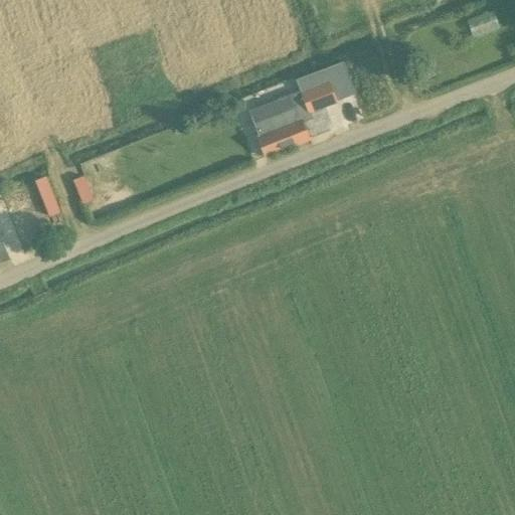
[(493,8),(467,19),(474,38),(501,28),(493,8)]
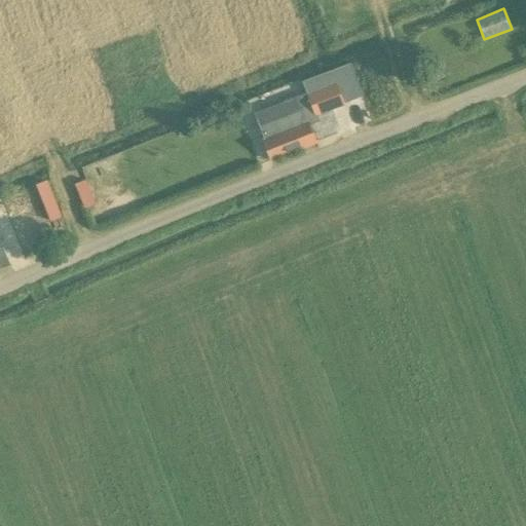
[(379,54),(353,64),(369,104),(393,95),(379,54)]
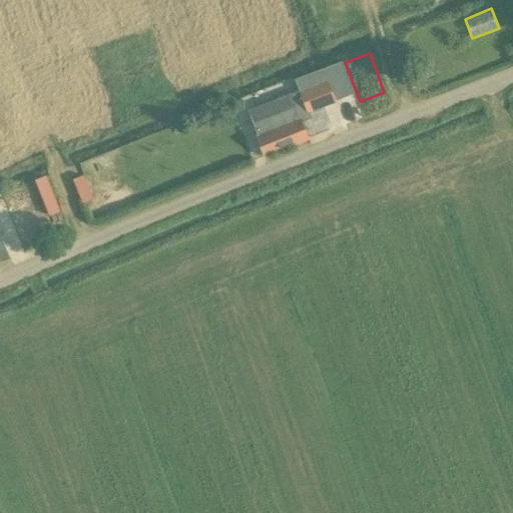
[(251,121),(258,135),(255,136),(263,155),(307,137),(301,121),(311,117),(309,112),(335,102),(335,100),(354,93),(350,83),(341,61),(294,79),(298,90),(287,95),(291,106),(251,121)]
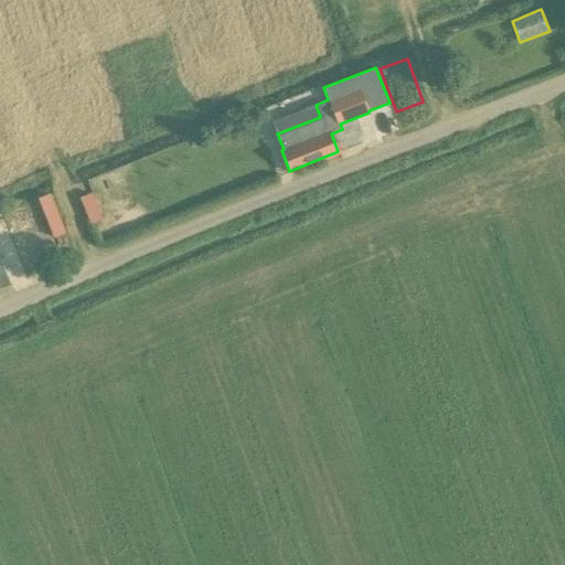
[(134,161),(88,177),(104,219),(117,214),(120,223),(151,212),(134,161)]
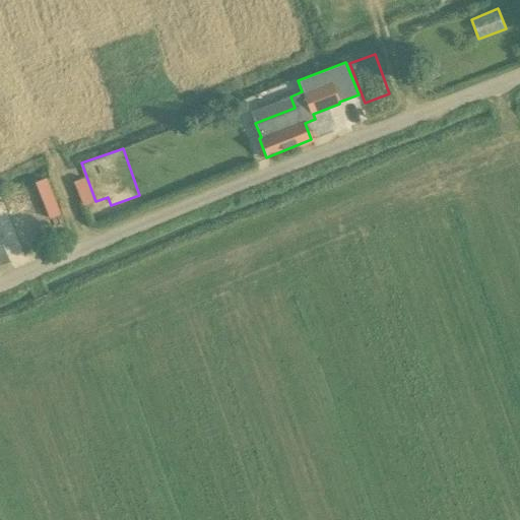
[(85,175),(73,179),(82,203),(93,200),(85,175)]
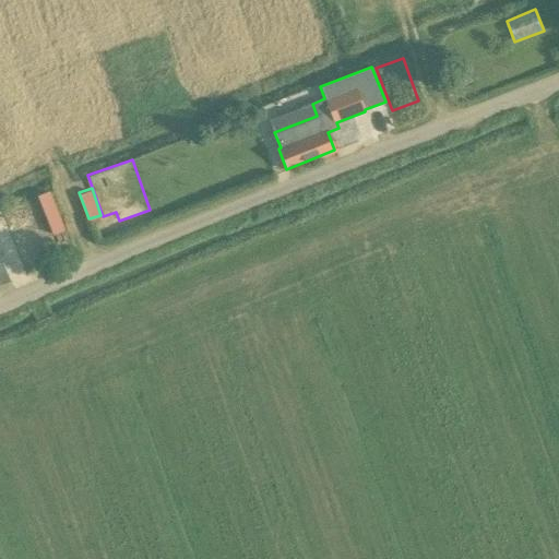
[(63,229),(49,191),(37,195),(52,234),(63,229)]
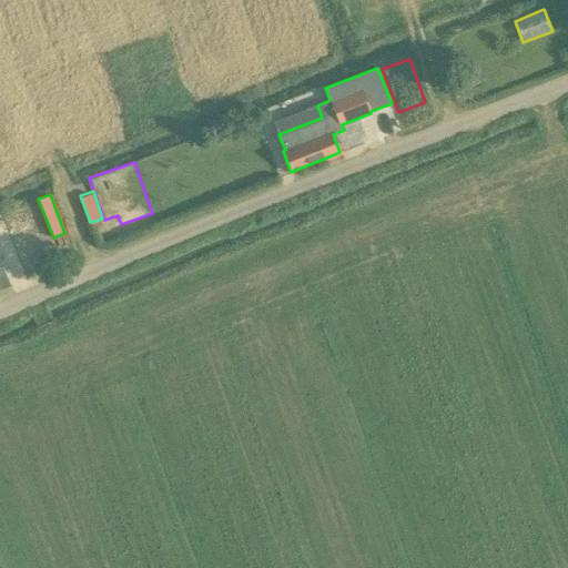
[(0,290),(10,285),(1,266),(0,262),(0,290)]
